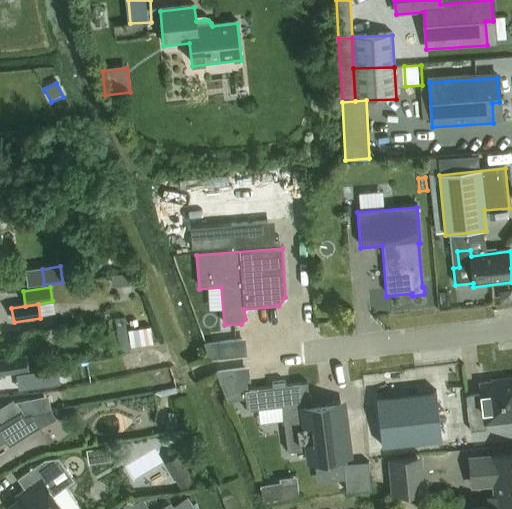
[(124,319),(115,320),(121,357),(130,355),(124,319)]
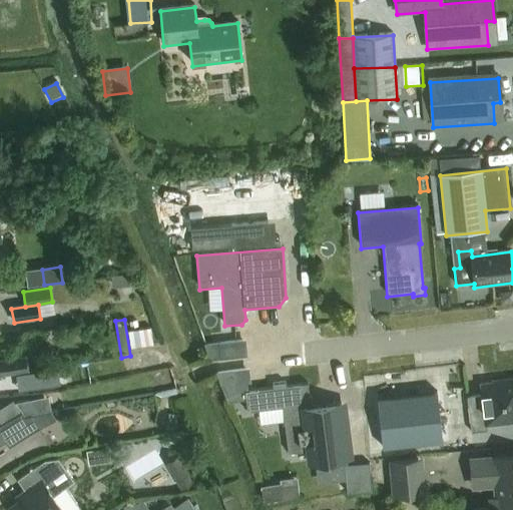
[(245,341),(205,346),(212,362),(247,358),(245,341)]
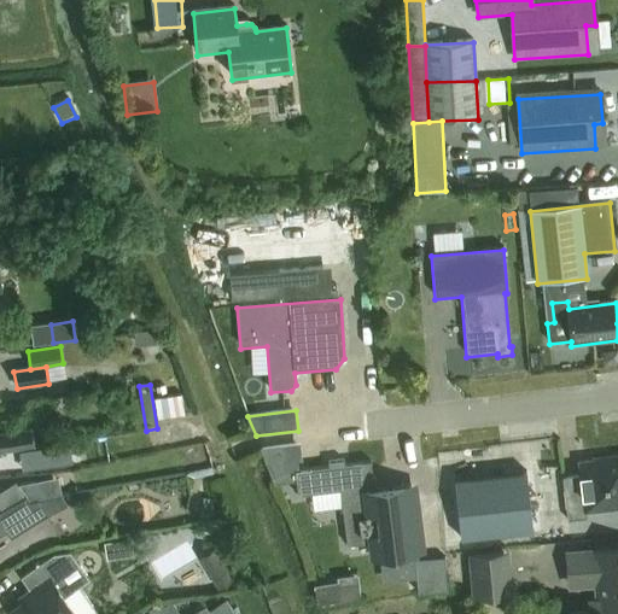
[(0,446),(1,455),(34,450),(30,432),(0,437),(0,446)]
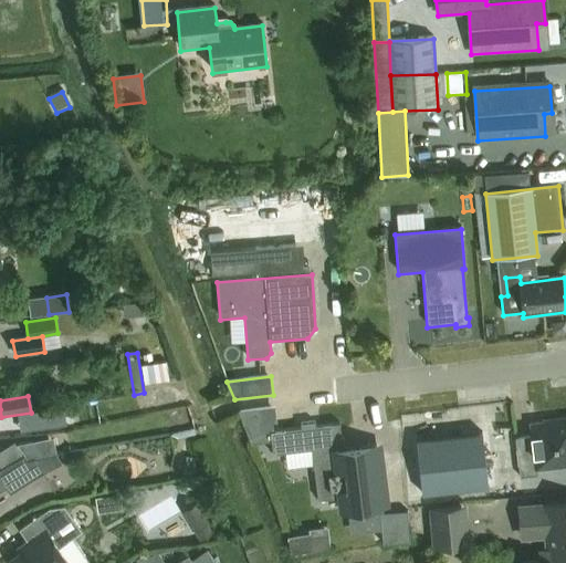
[(273,408),(239,413),(245,428),(259,426),(275,425),(273,408)]
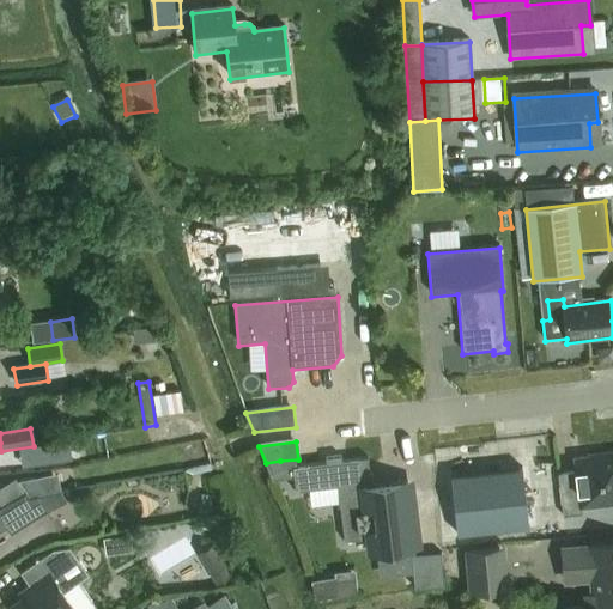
[(16,456),(18,466),(36,463),(34,452),(16,456)]
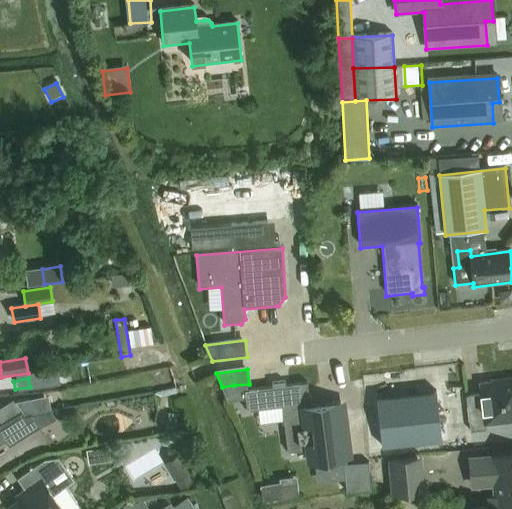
[(481,396),(466,398),(470,434),(486,432),(486,426),(511,422),(511,381),(479,385),(481,396)]
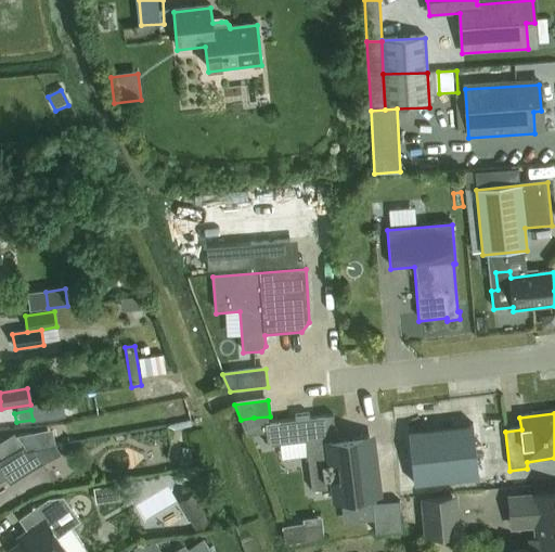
[(336,444),(333,416),(309,420),(309,416),(295,418),(295,422),(265,425),(268,448),(306,443),(311,492),(333,490),(335,503),(375,499),(368,439),(336,444)]
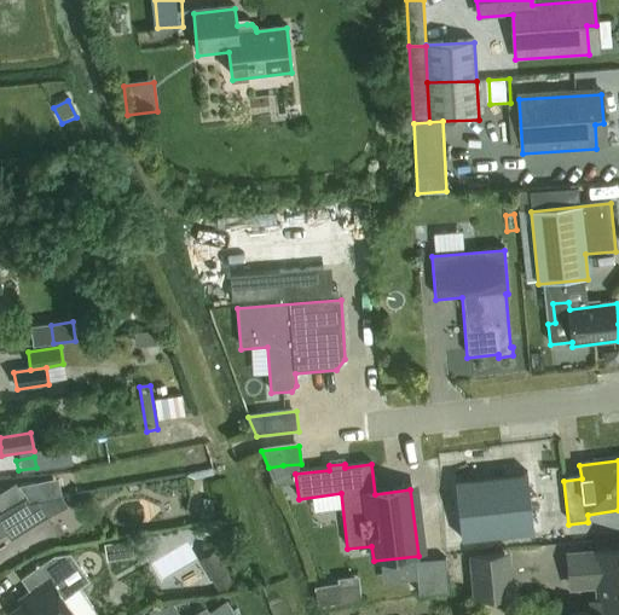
[(283,465),(268,468),(276,487),(285,485),(283,465)]
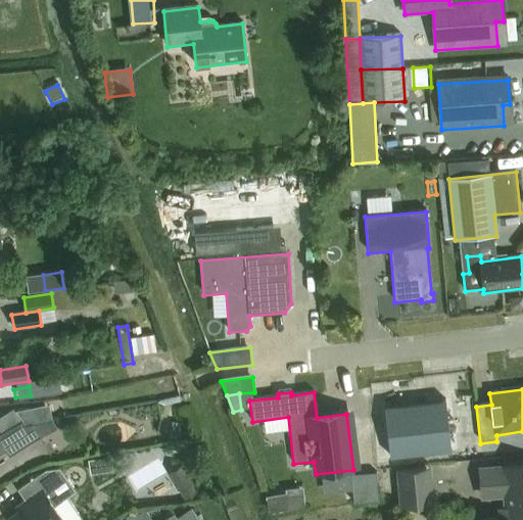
[(446,402),(384,409),(390,459),(452,452),(446,402)]
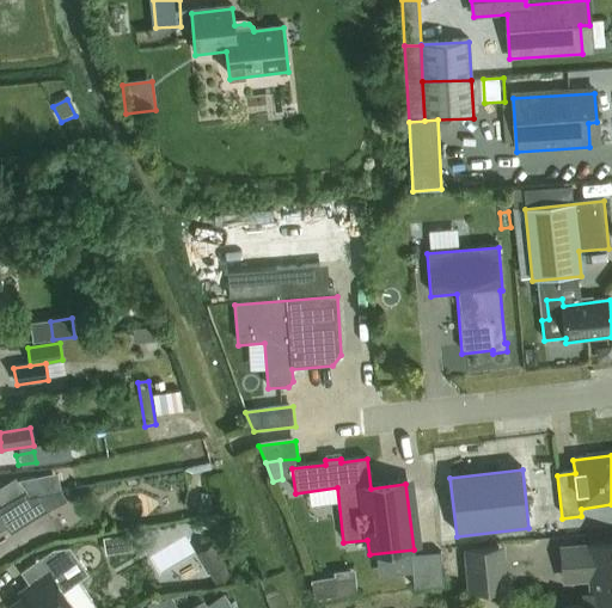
[(61,491),(57,477),(22,485),(30,497),(61,491)]
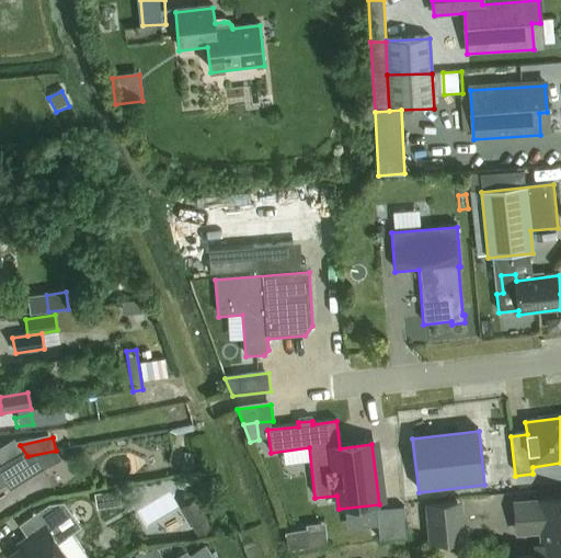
[(0,448),(0,462),(1,464),(21,452),(14,441),(0,448)]
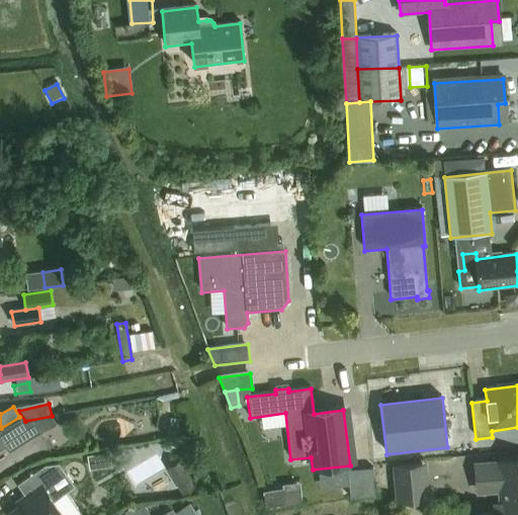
[(171,419),(168,434),(179,437),(177,420),(171,419)]
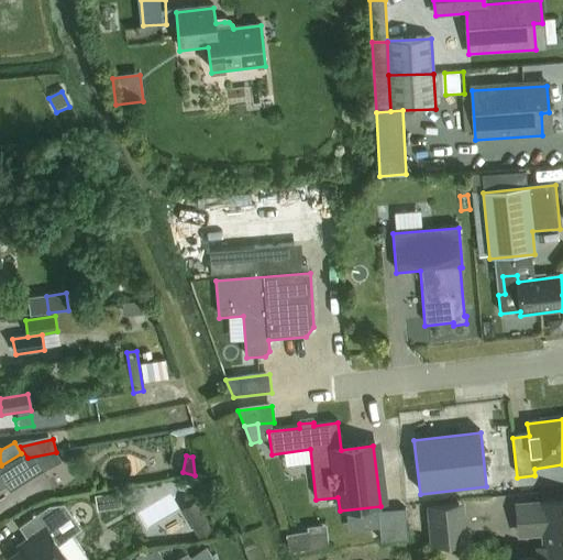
[(23,482),(12,464),(0,471),(0,491),(7,486),(9,491),(23,482)]
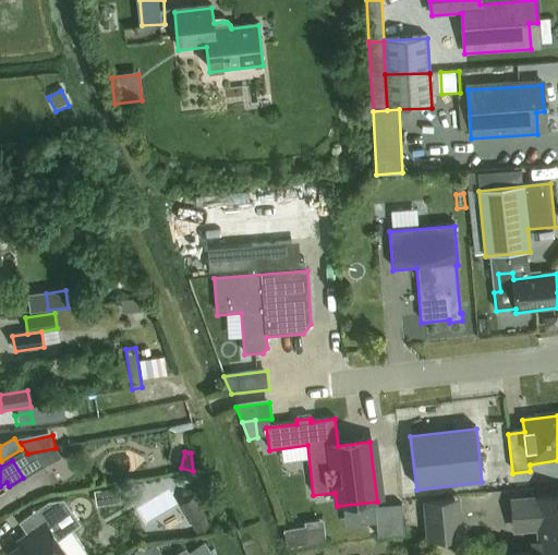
[(119,489),(94,492),(96,507),(121,503),(119,489)]
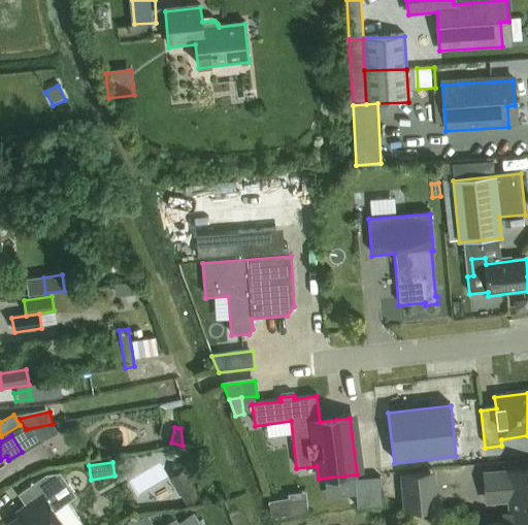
[(527,524),(527,471),(508,473),(508,474),(493,476),(495,501),(510,500),(514,524),(527,524)]
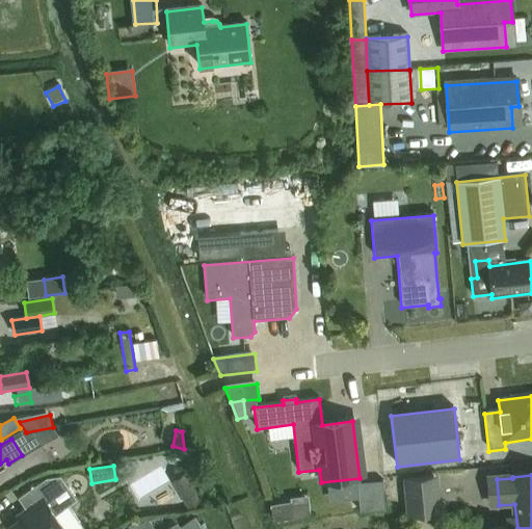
[(442,514),(439,477),(402,480),(405,518),(442,514)]
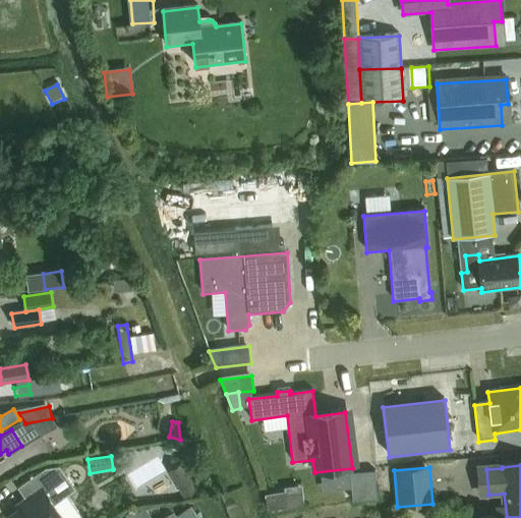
[(26,511),(17,517),(62,517),(54,506),(63,500),(75,491),(59,468),(45,470),(43,471),(18,488),(26,499),(20,503),(26,511)]
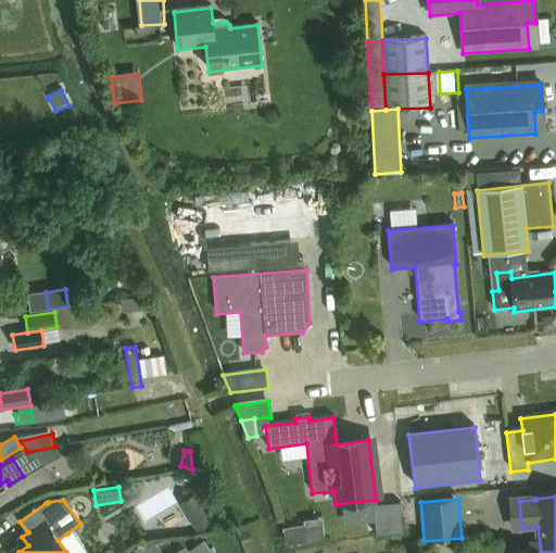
[(323,520),(303,523),(303,528),(304,544),(325,542),(323,520)]
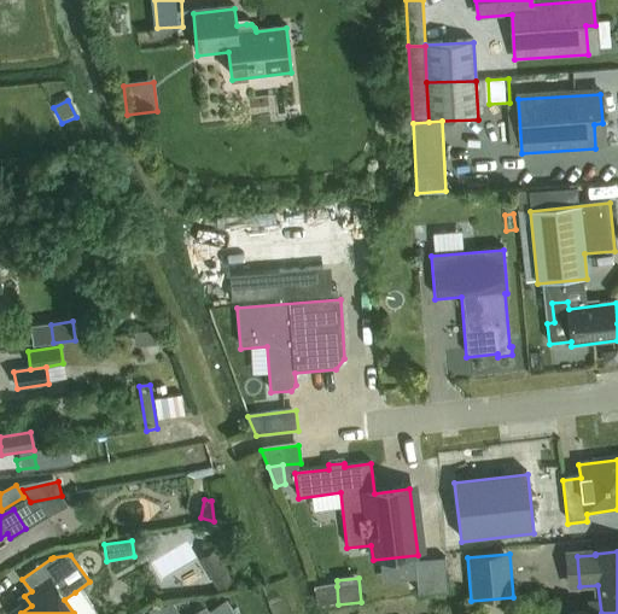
[(233,613),(227,602),(209,613),(233,613)]
